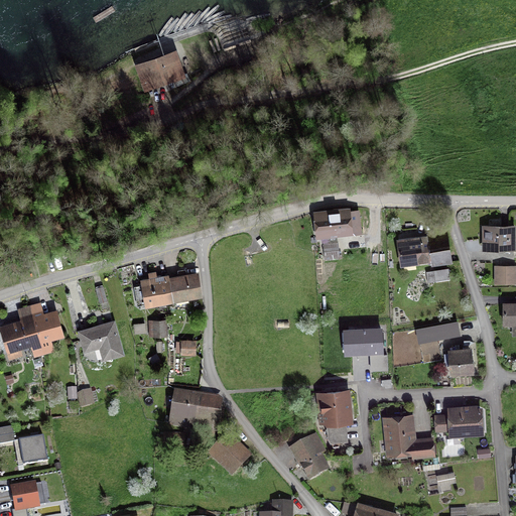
[(137,69),(144,89),(182,76),(175,54),(137,69)]
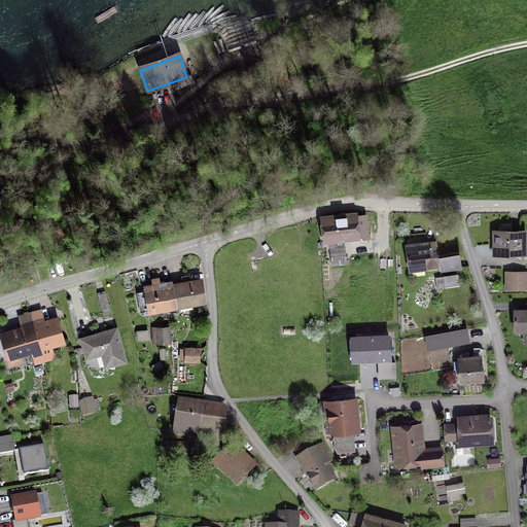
[(365,215),(322,219),(324,241),(367,237),(365,215)]
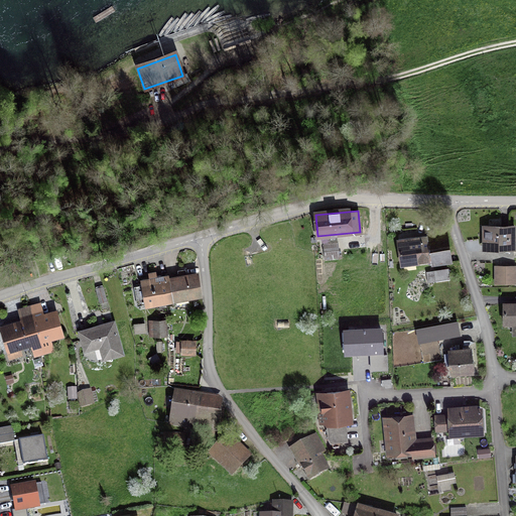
[(514,228),(484,227),(484,248),(515,248),(515,238),(514,238),(514,228)]
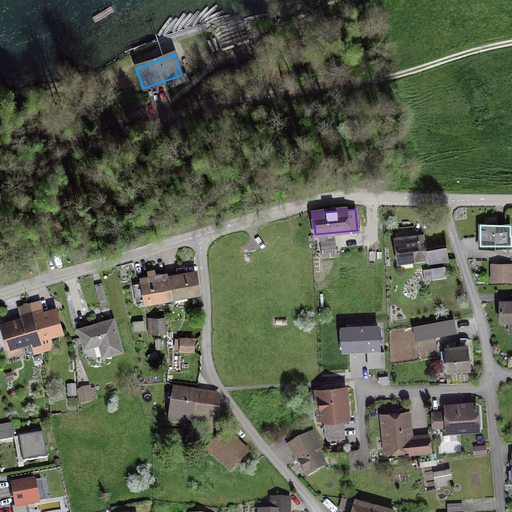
[(432,235),(396,240),(398,261),(446,255),(442,228),(431,230),(432,235)]
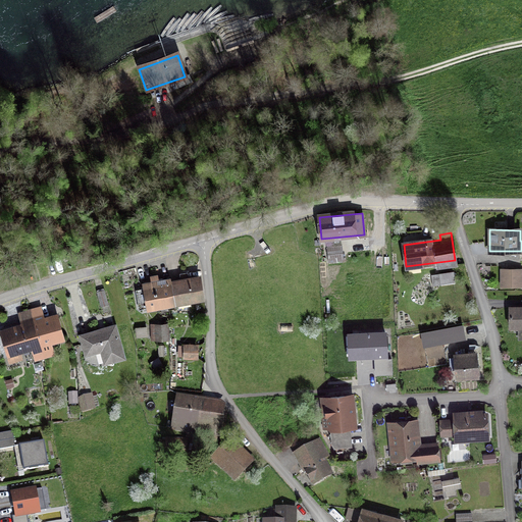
[(343,246),(327,248),(329,261),(345,259),(343,246)]
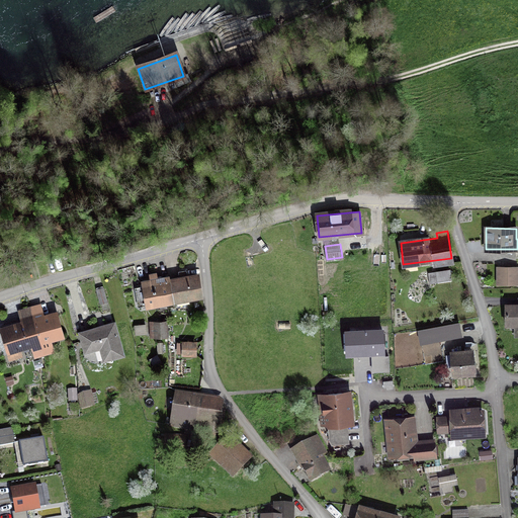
[(517,269),(498,268),(497,283),(516,284),(517,269)]
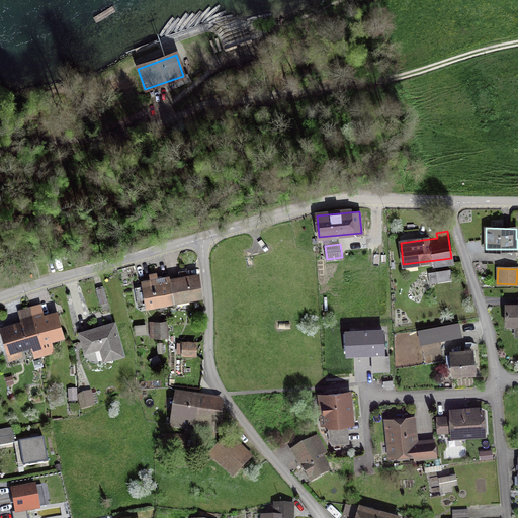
[(449,271),(430,273),(431,282),(450,279),(449,271)]
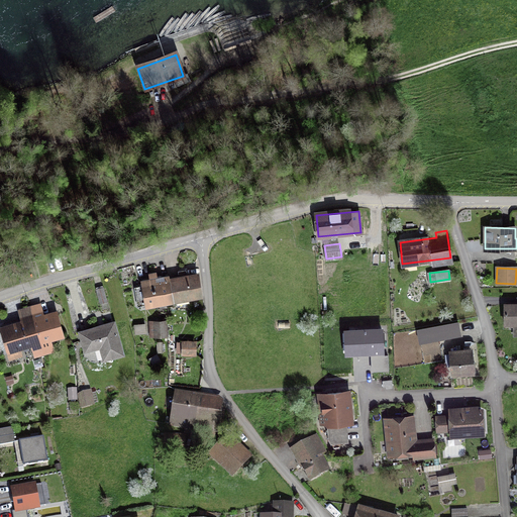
[(173,300),(169,277),(158,279),(157,272),(150,273),(151,278),(142,280),(143,285),(135,287),(138,306),(173,300)]
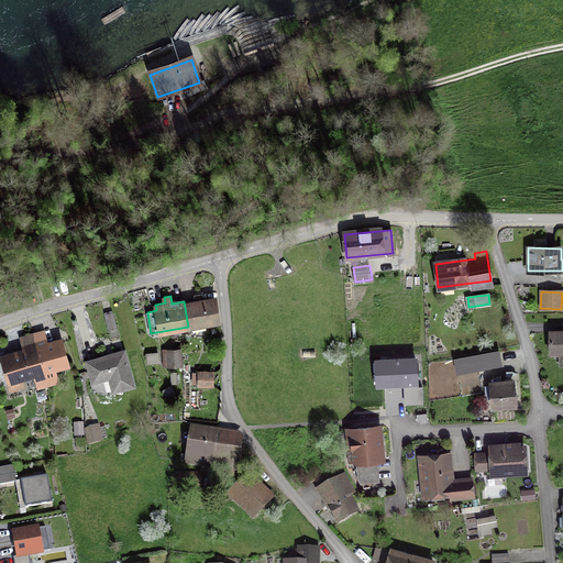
[(213,297),(184,301),(188,327),(218,322),(213,297)]
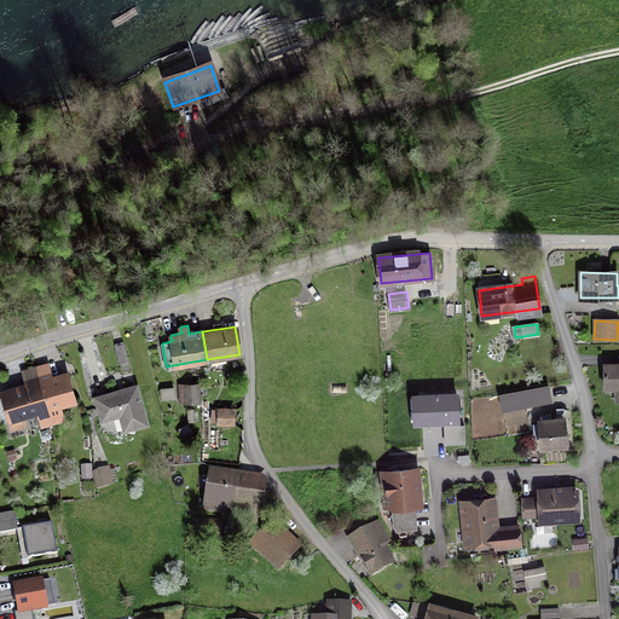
[(125,345),(115,347),(119,364),(129,362),(125,345)]
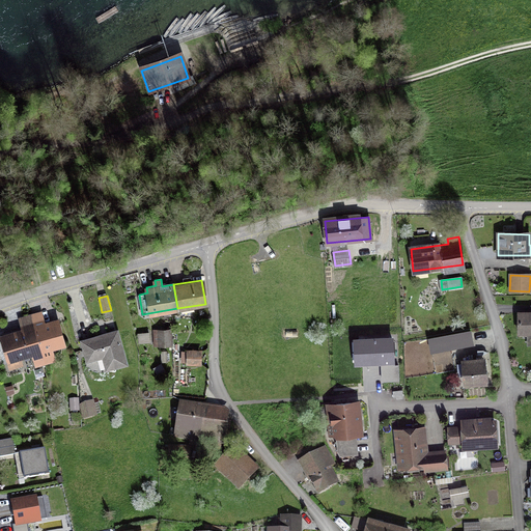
[(530,312),(519,313),(519,333),(529,333),(529,343),(530,342),(530,312)]
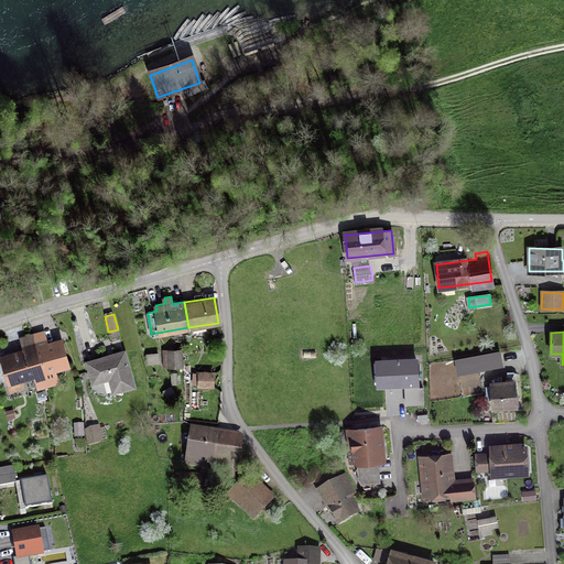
[(42,333),(34,335),(50,386),(56,383),(53,369),(67,366),(61,340),(45,345),(42,333)]
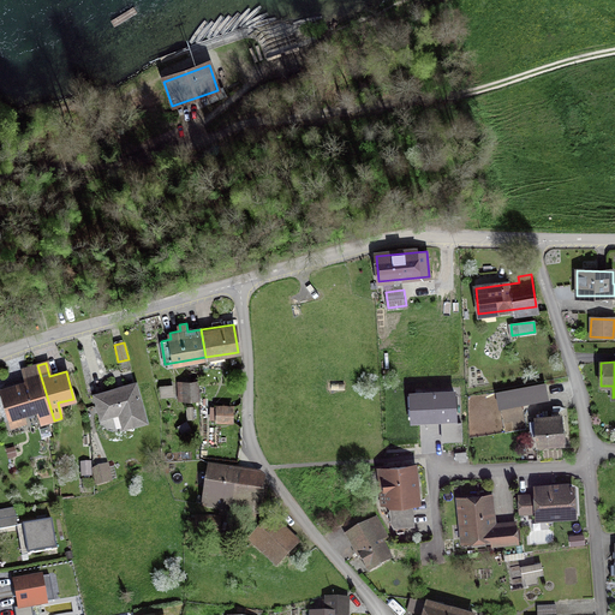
[(54,421),(37,365),(22,370),(27,384),(1,392),(11,427),(29,422),(25,411),(37,407),(43,424),(54,421)]
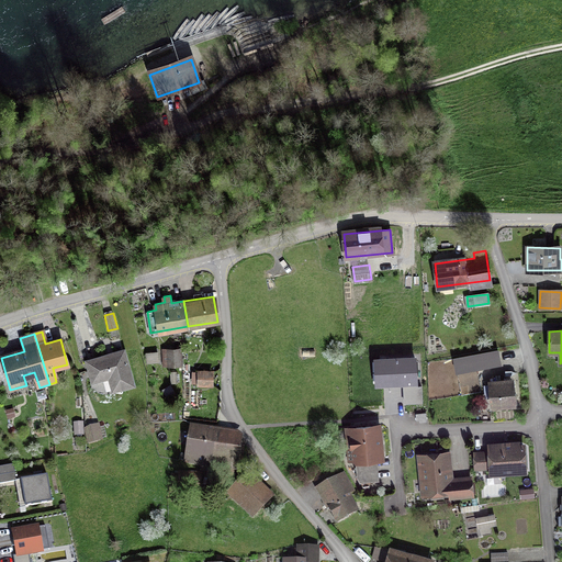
[(124,350),(87,360),(93,382),(109,377),(113,390),(134,384),(124,350)]
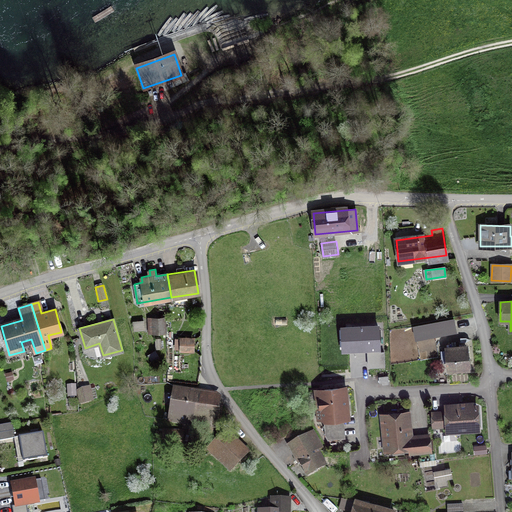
[(164,319),(148,319),(149,330),(164,330),(164,319)]
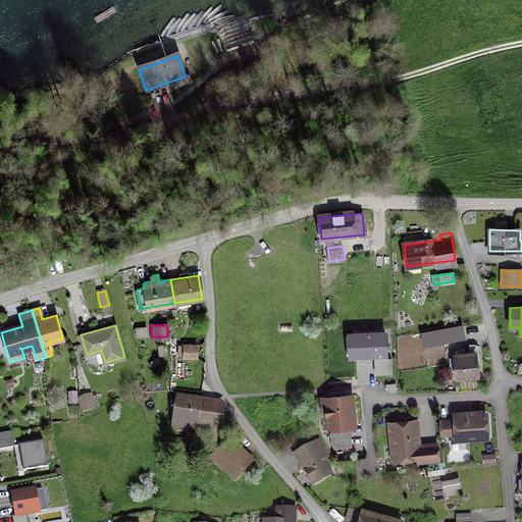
[(460,327),(423,333),(424,344),(462,338),(460,327)]
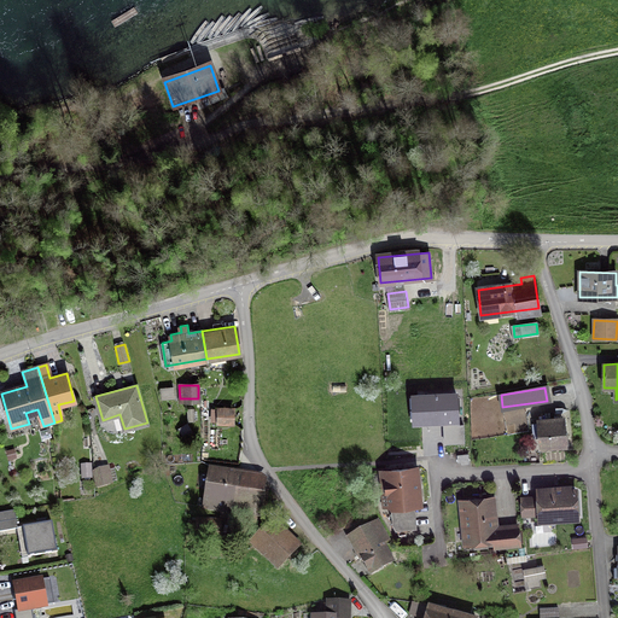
[(456,394),(414,395),(415,423),(458,421),(456,394)]
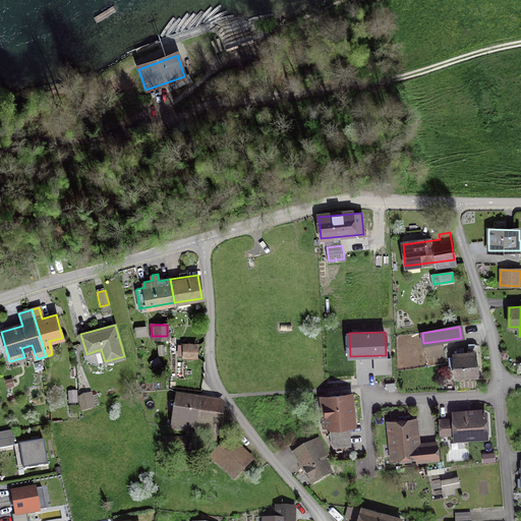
[(196,346),(184,345),(183,356),(195,357),(196,346)]
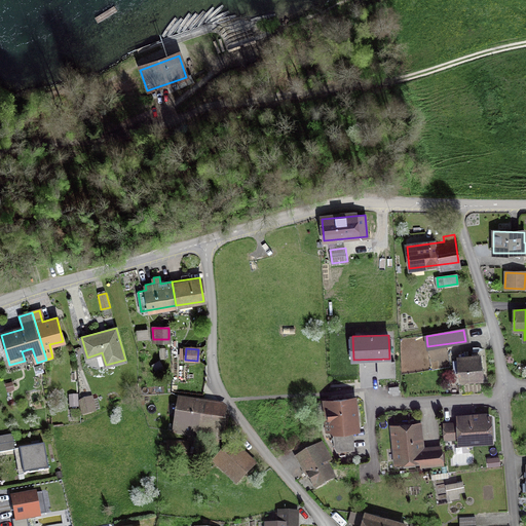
[(482,357),(459,359),(461,379),(483,377),(482,357)]
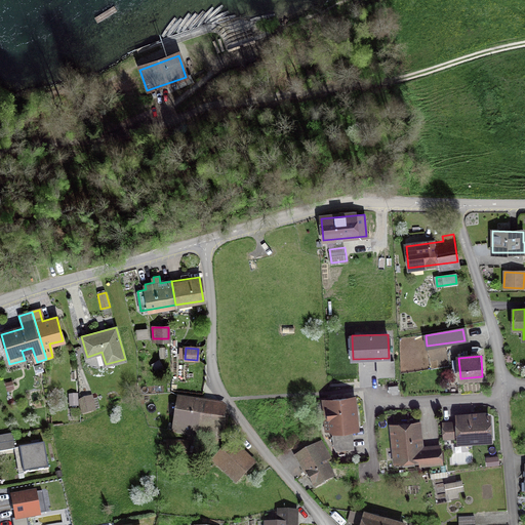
[(395,375),(394,360),(377,361),(378,376),(395,375)]
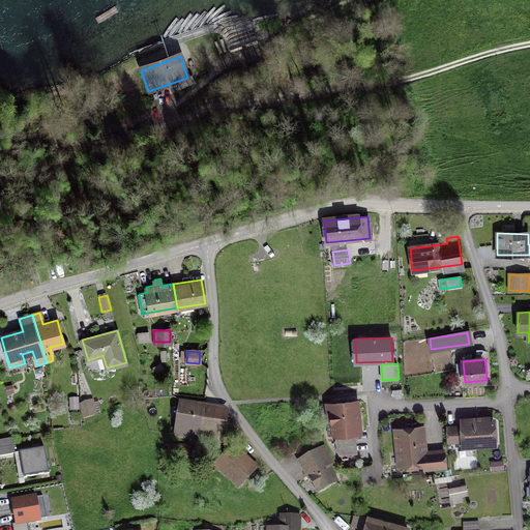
[(98,403),(81,406),(83,417),(100,413),(98,403)]
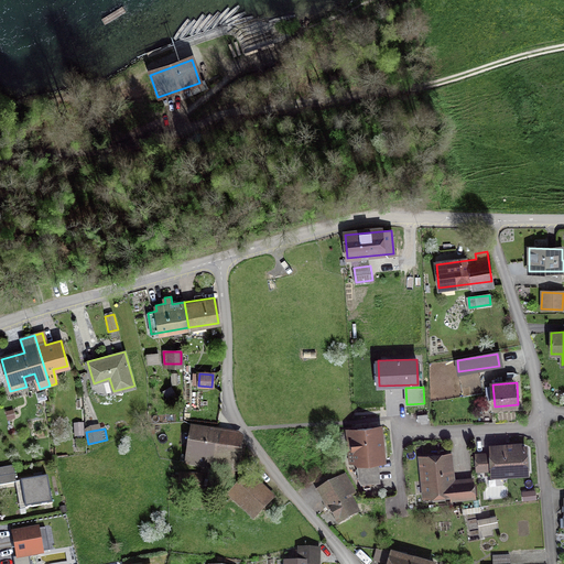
[(241,436),(193,429),(187,462),(226,468),(224,476),(234,477),(241,436)]
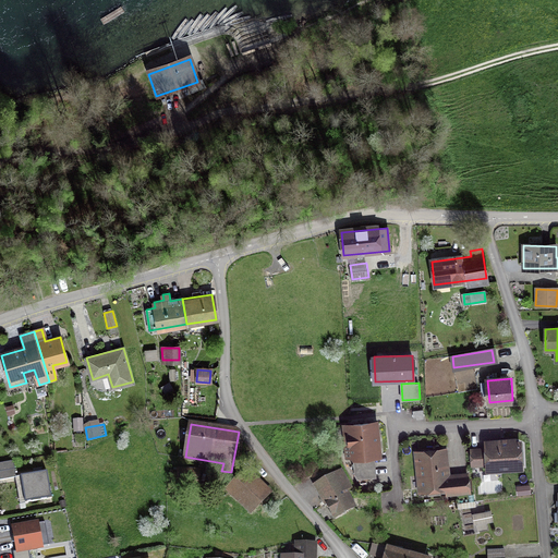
[(376,424),(343,426),(347,458),(353,458),(355,478),(375,477),(373,455),(378,455),(376,424)]
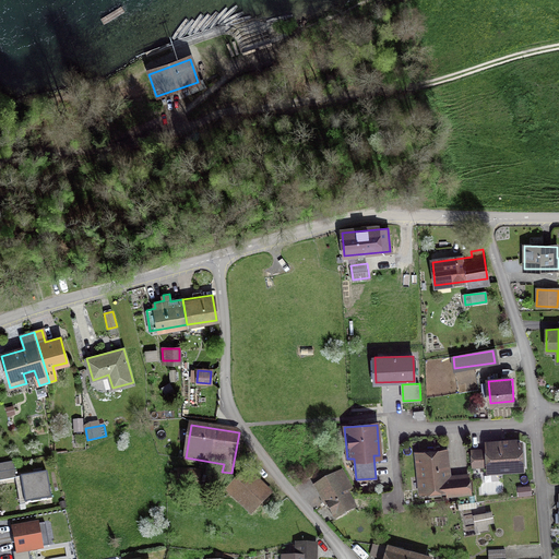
[(487,452),(472,453),(473,466),(488,465),(488,470),(522,467),(521,441),(487,443),(487,452)]
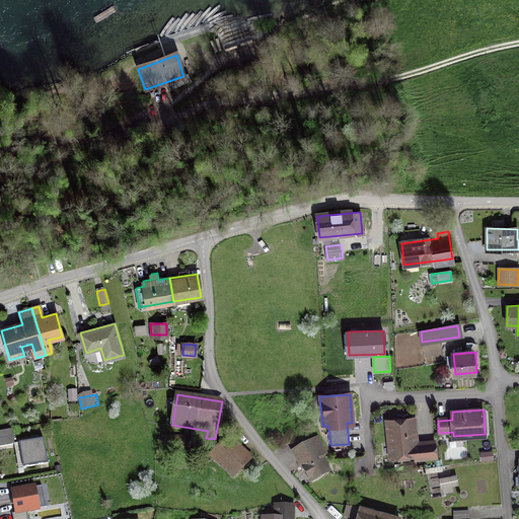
[(414,419),(386,422),(389,456),(415,453),(415,458),(435,456),(433,442),(417,444),(414,419)]
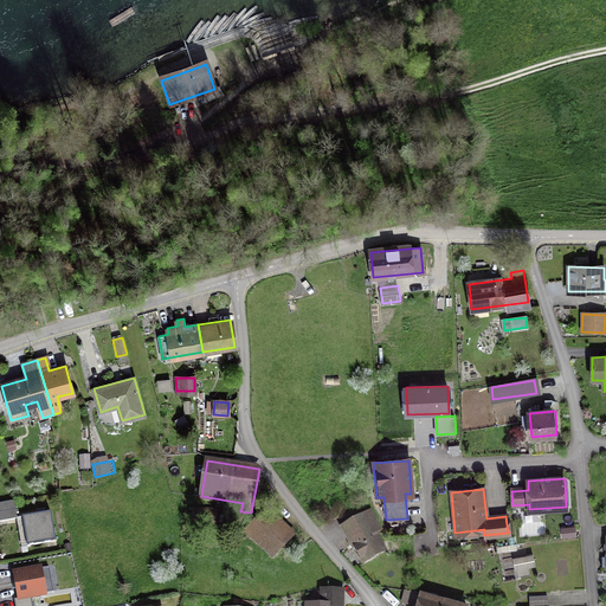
[(14,501),(0,502),(0,520),(17,519),(14,501)]
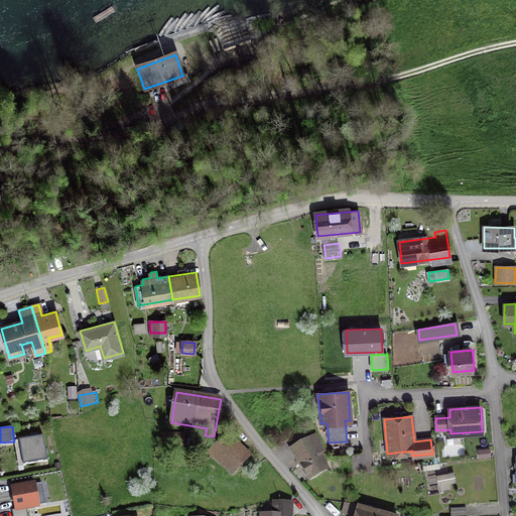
[(182,435),(165,434),(164,444),(181,445),(182,435)]
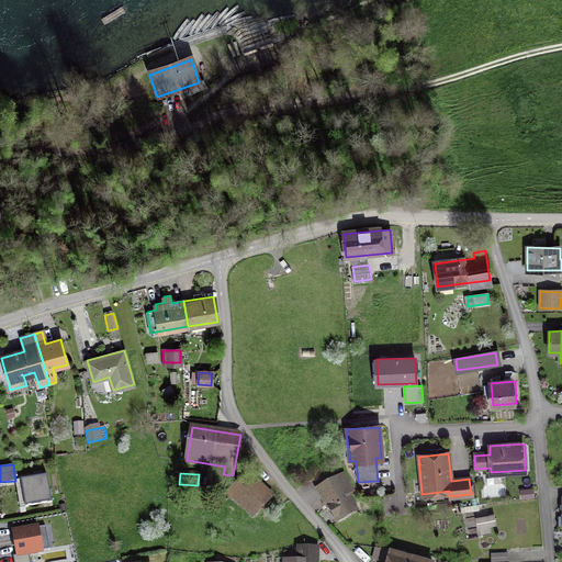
[(46,475),(21,481),(26,505),(51,499),(46,475)]
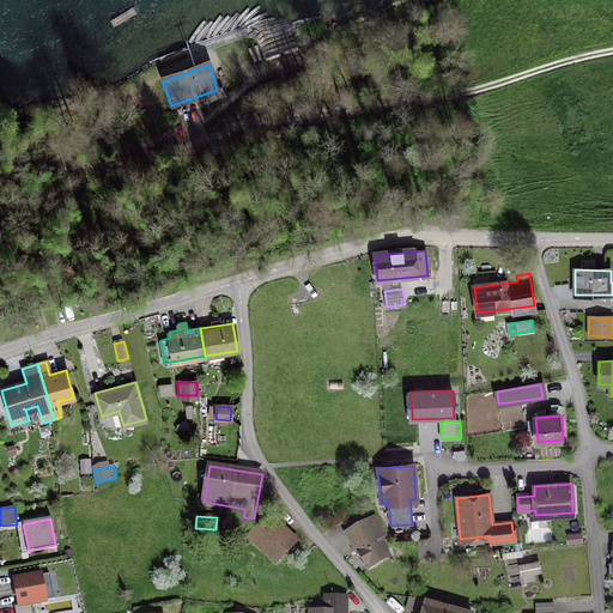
[(375,519),(349,533),(365,566),(386,556),(377,539),(383,535),(375,519)]
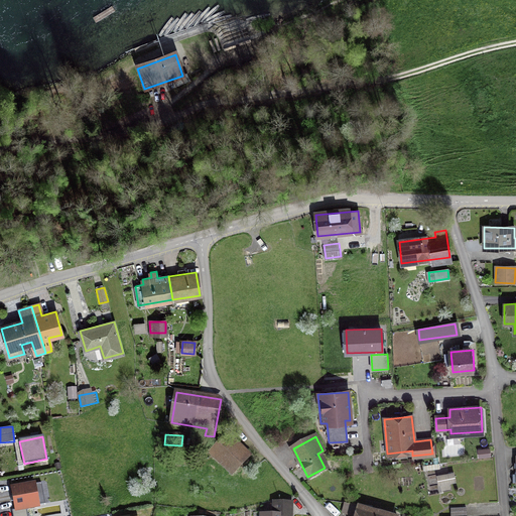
[(229,437),(212,455),(231,474),(248,457),(229,437)]
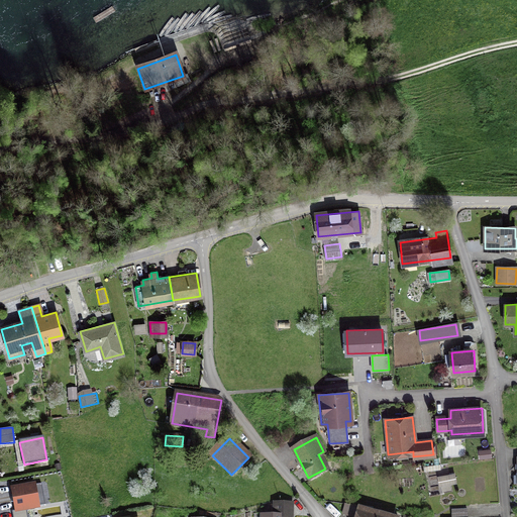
[(15,510),(11,511),(12,516),(26,516),(25,507),(37,505),(34,486),(12,490),(15,510)]
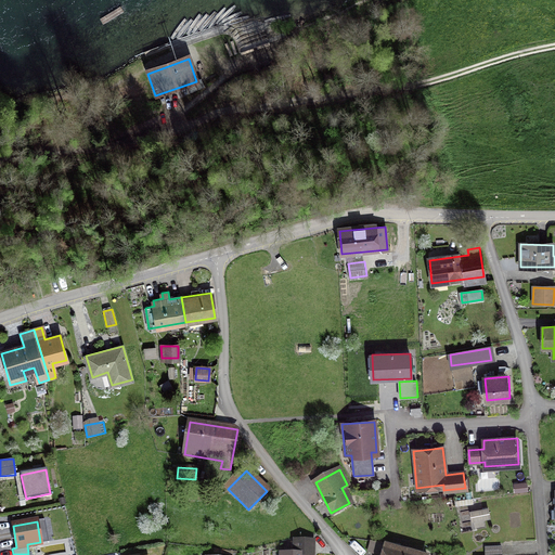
[(295,554),(311,554),(312,542),(296,542),(295,554)]
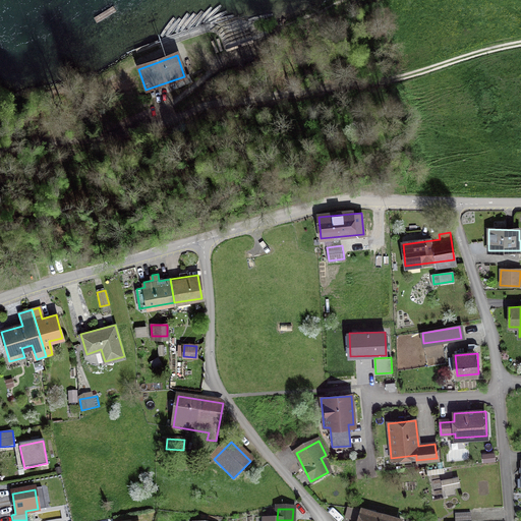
[(381,520),(383,519),(358,512),(355,520),(381,520)]
